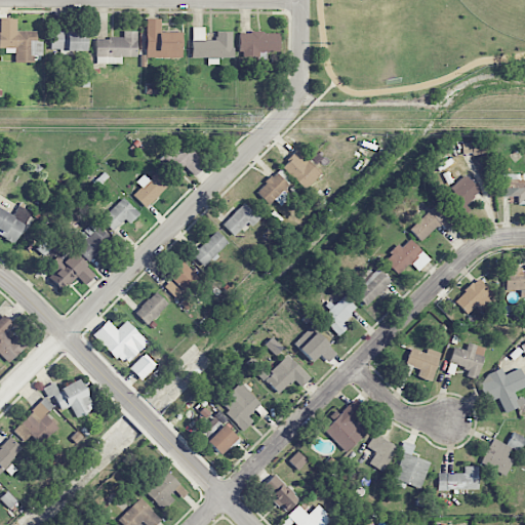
[(0,47),(14,48),(14,62),(41,63),(41,41),(36,41),(36,31),(16,31),(16,18),(0,17),(0,47)]
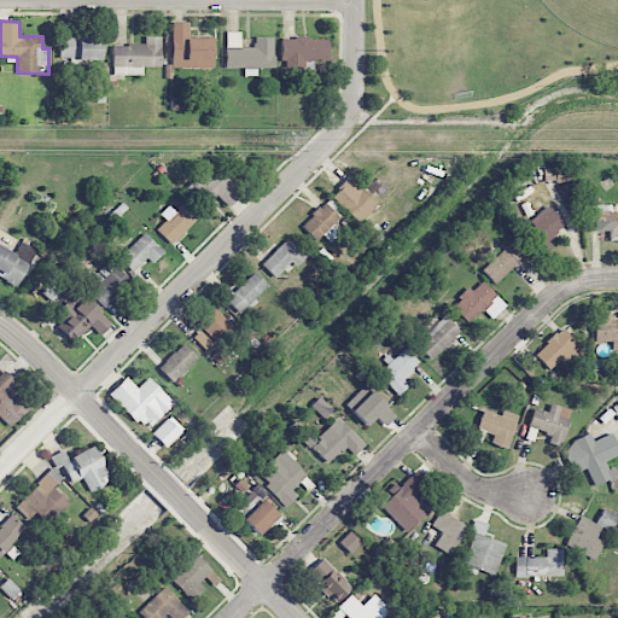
[(172,68),(214,68),(214,40),(188,39),(188,22),(172,22),(172,68)]
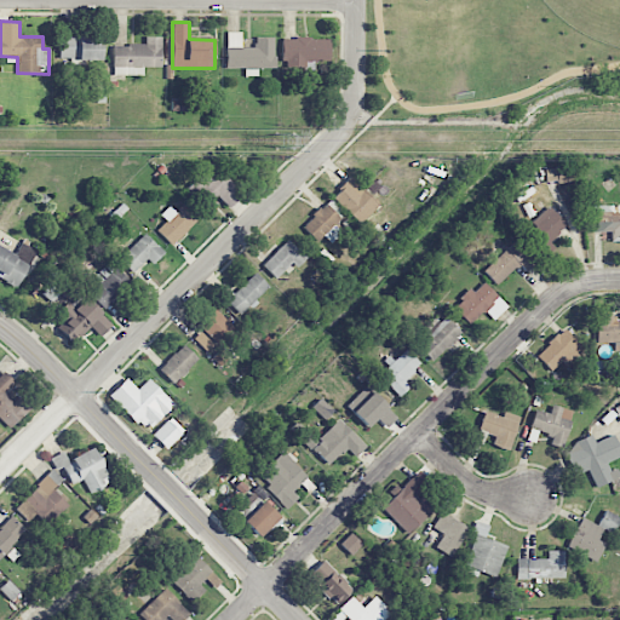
[(227,68),(245,68),(245,76),(258,76),(258,68),(274,68),(274,38),(256,38),(254,47),(241,47),(242,32),(227,32),(227,68)]
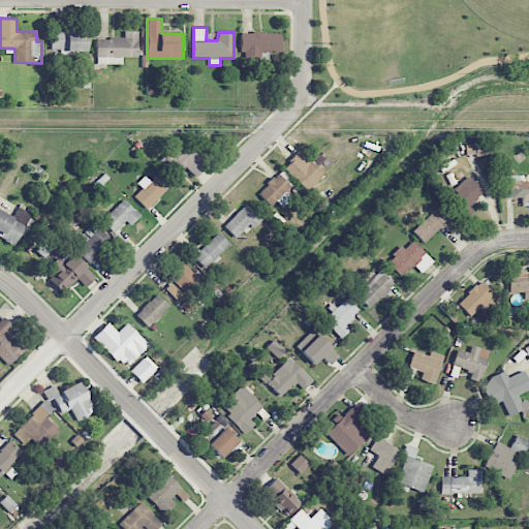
[(122,64),(122,57),(137,57),(137,31),(123,31),(123,38),(96,38),(96,64),(122,64)]
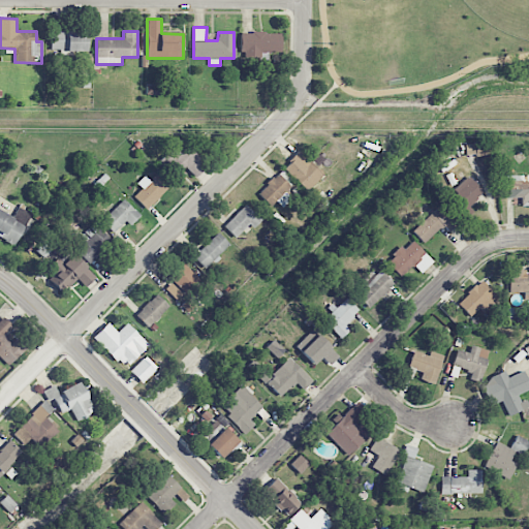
[(86,52),(87,33),(51,32),(51,51),(86,52)]
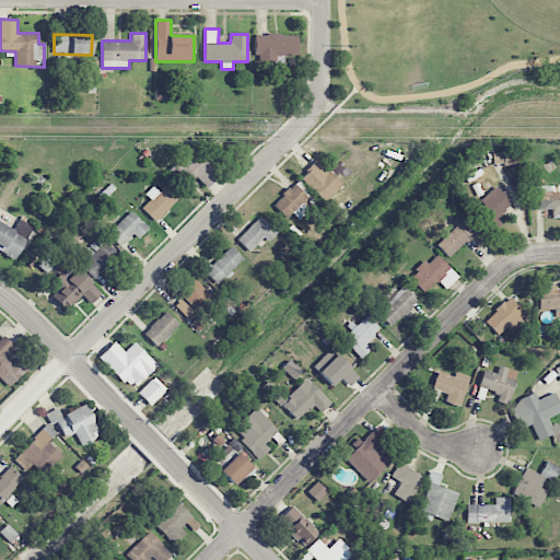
[(296,34),(255,35),(255,60),(277,60),(277,56),(298,55),(296,34)]
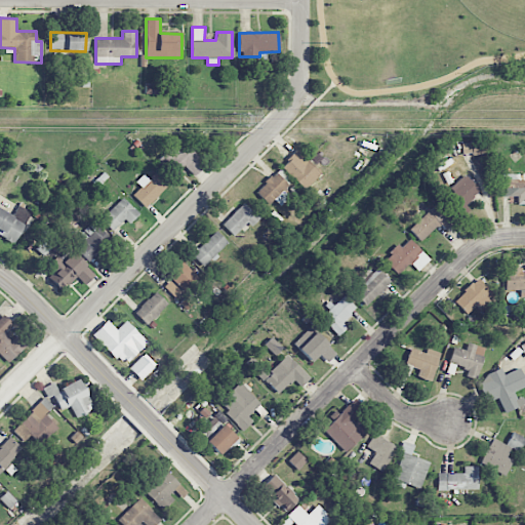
[(461,155),(486,153),(485,140),(461,142),(461,155)]
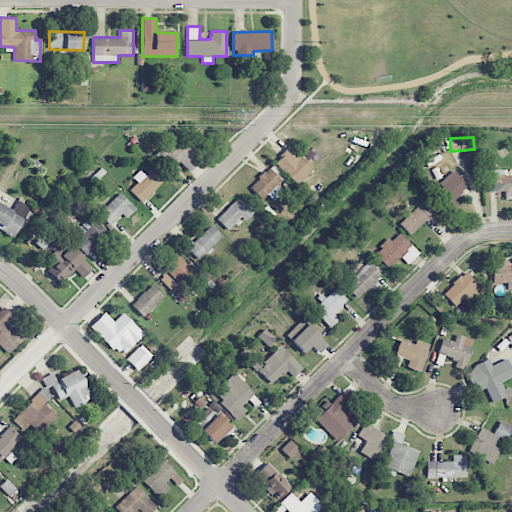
[(297,184),(312,168),(290,146),(274,163),(297,184)]
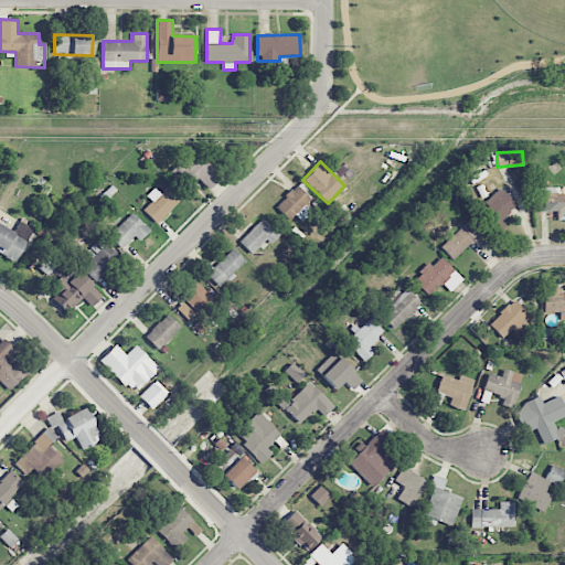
[(157,224),(181,199),(167,185),(160,192),(155,188),(146,195),(151,201),(142,211),(157,224)]
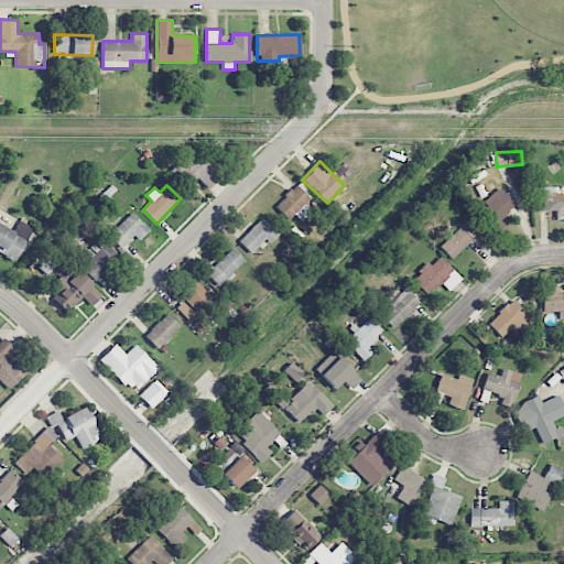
[(310,198),(295,185),(274,207),(289,220),(294,214),(301,221),(311,212),(304,205),(310,198)]
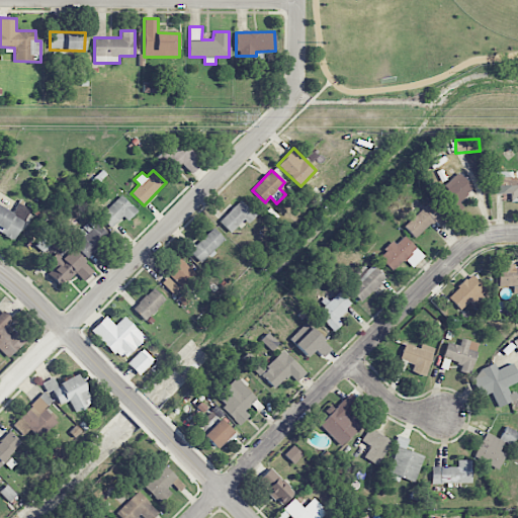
[(517,171),(495,172),(496,193),(510,193),(510,202),(517,201),(517,171)]
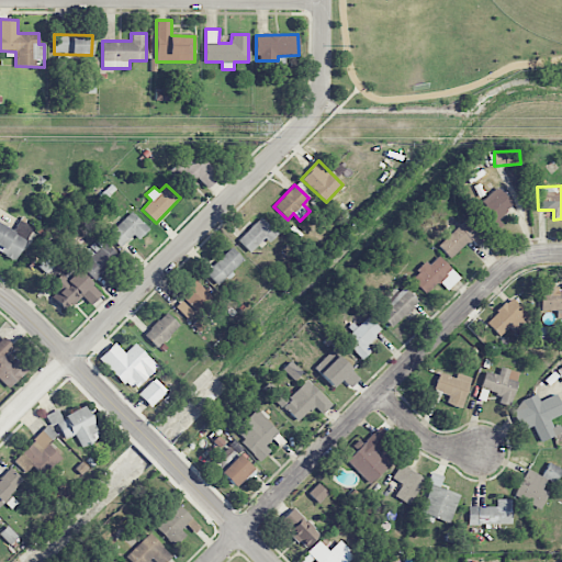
[(491,228),(515,205),(497,187),(473,210),(491,228)]
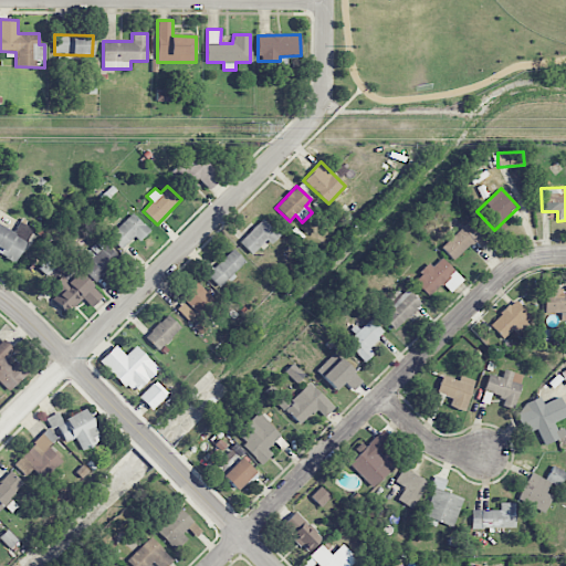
[(139,241),(150,231),(133,212),(108,236),(121,249),(134,237),(139,241)]
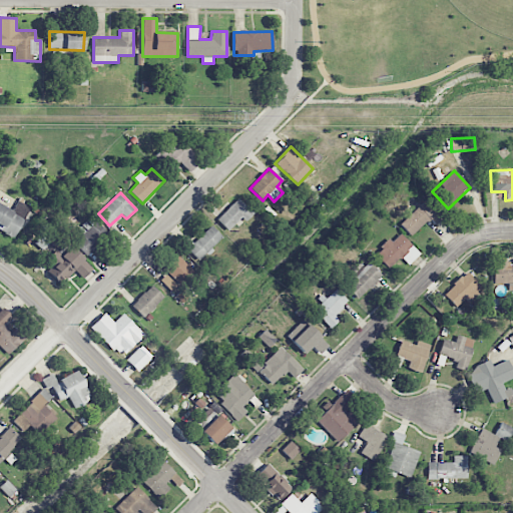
[(217,219),(228,230),(241,216),(246,221),(253,213),(237,198),(217,219)]
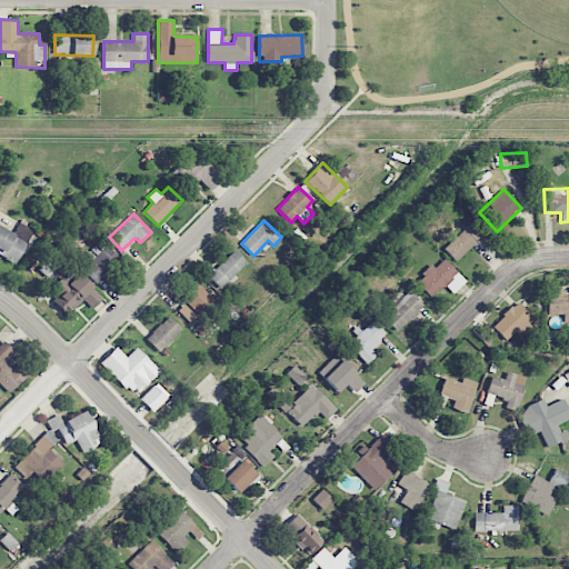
[(0,226),(0,253),(16,263),(35,229),(21,221),(13,235),(0,226)]
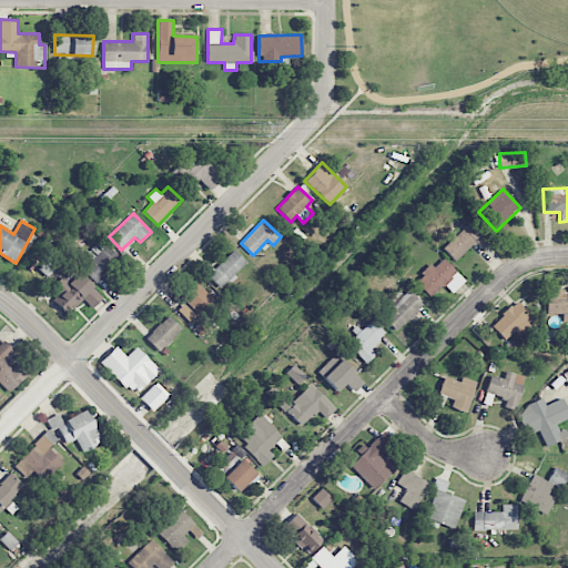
[(482,249),(488,242),(469,222),(443,247),(455,261),(475,242),(482,249)]
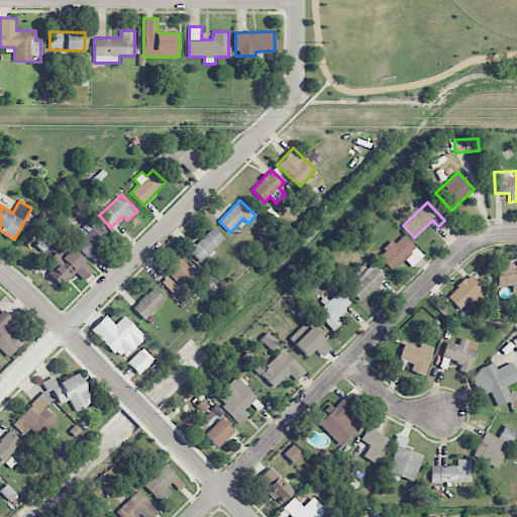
[(84,236),(75,243),(85,257),(108,240),(93,219),(79,229),(84,236)]
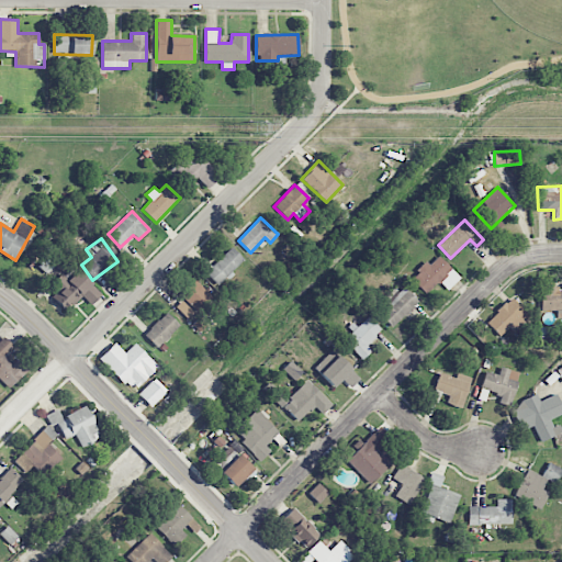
[(205,271),(217,285),(244,261),(232,247),(205,271)]
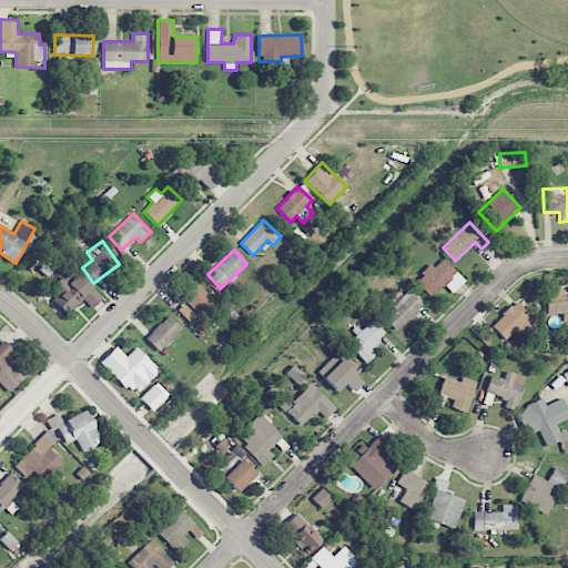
[(414,281),(430,297),(444,284),(453,293),(465,281),(443,259),(434,267),(430,265),(414,281)]
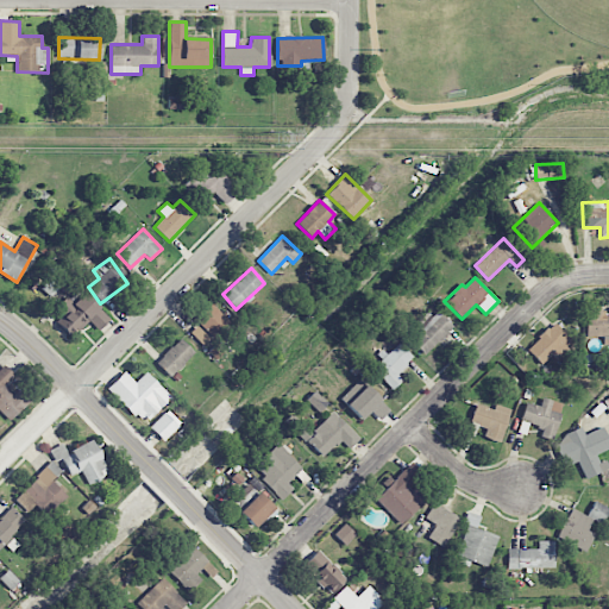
[(88,320),(99,330),(111,318),(83,293),(74,302),(67,296),(49,315),(73,337),(88,320)]
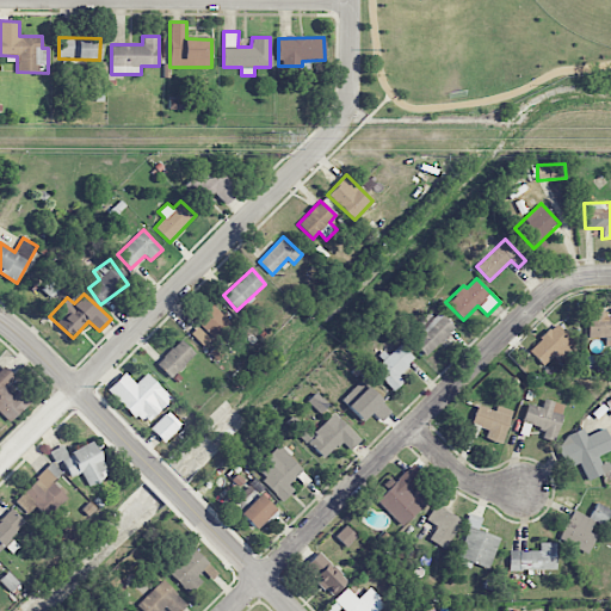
[(191,335),(205,347),(229,320),(211,304),(197,321),(201,325),(191,335)]
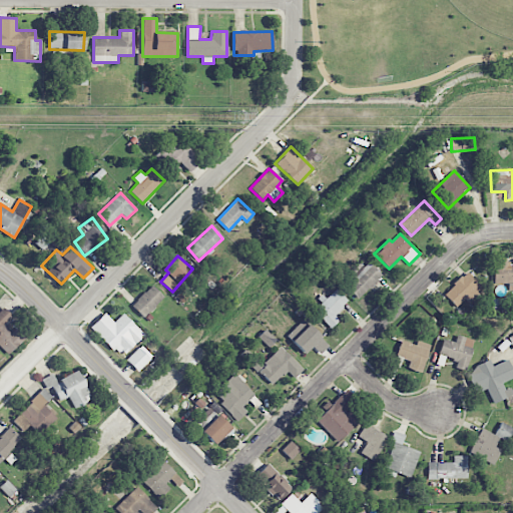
[(512,265),(509,266),(509,262),(494,262),(494,285),(512,284),(512,265)]
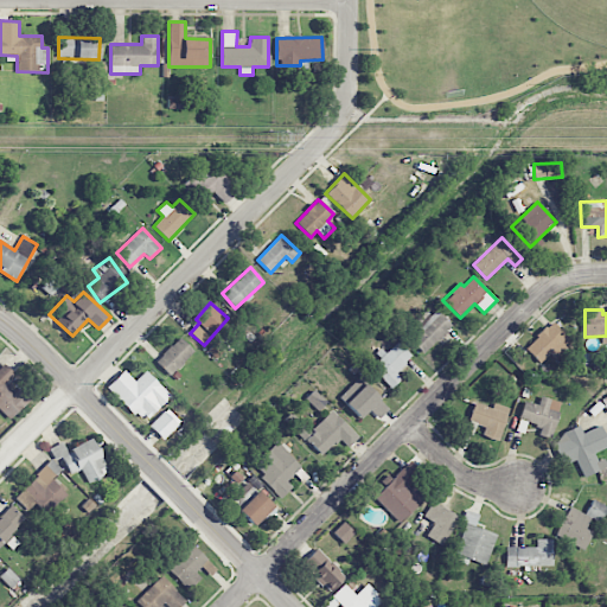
[(425,355),(452,325),(435,311),(409,340),(425,355)]
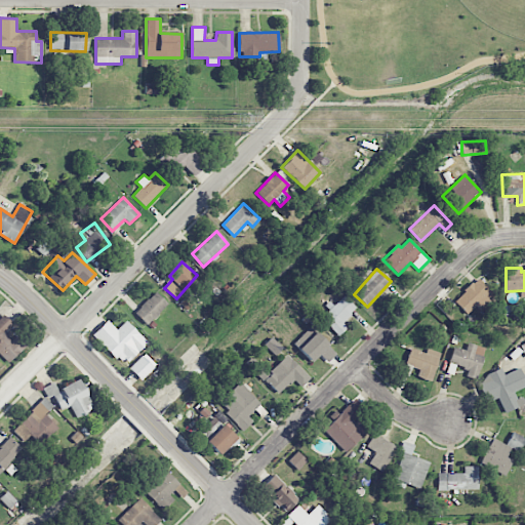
[(475,306),(480,310),(494,294),(477,278),(454,303),(467,315),(475,306)]
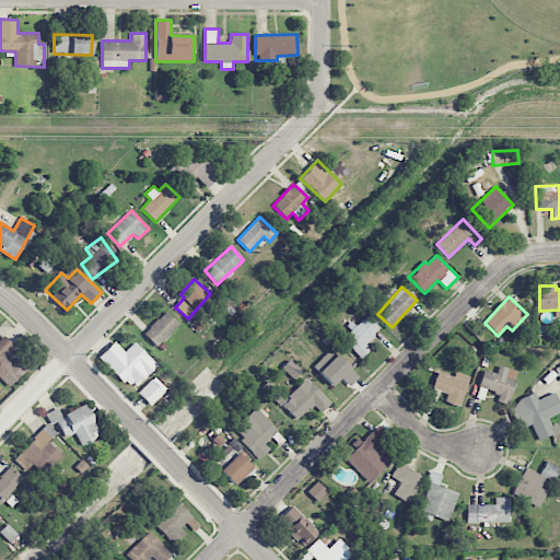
[(156,347),(178,323),(165,311),(143,334),(156,347)]
